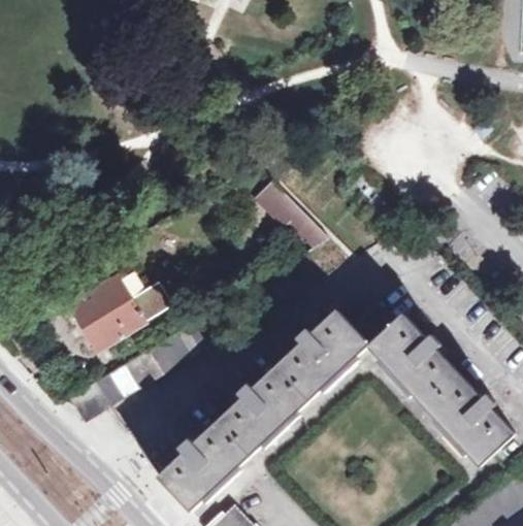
[(270,182),(257,194),(311,249),(325,239),(270,182)]
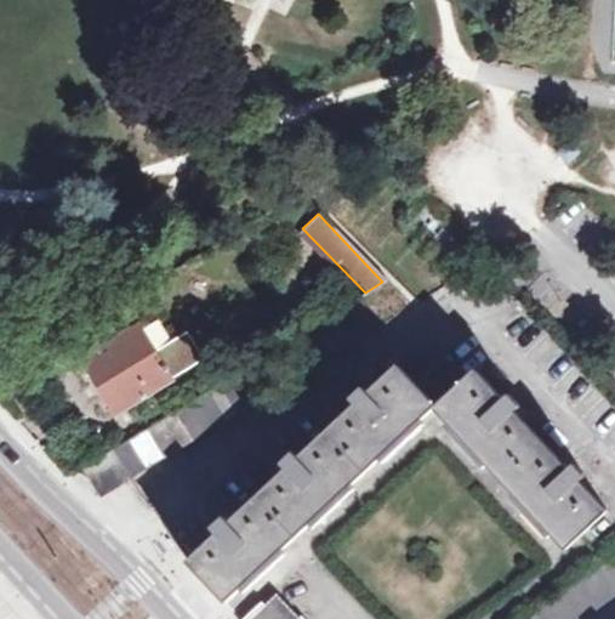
[(81,467),(98,494),(373,327),(356,297),(221,380),(81,467)]
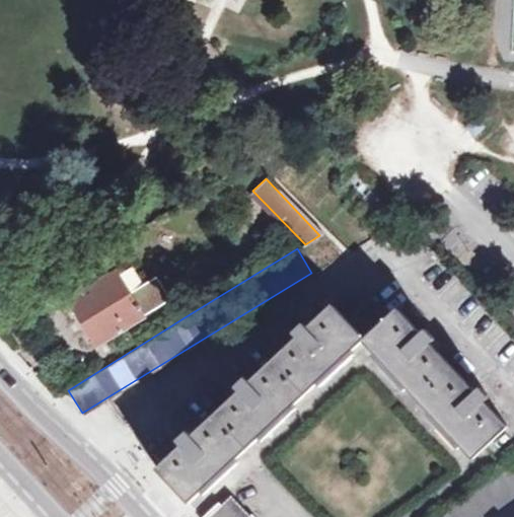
[(137,257),(117,269),(105,250),(93,257),(104,277),(69,298),(95,343),(164,302),(137,257)]
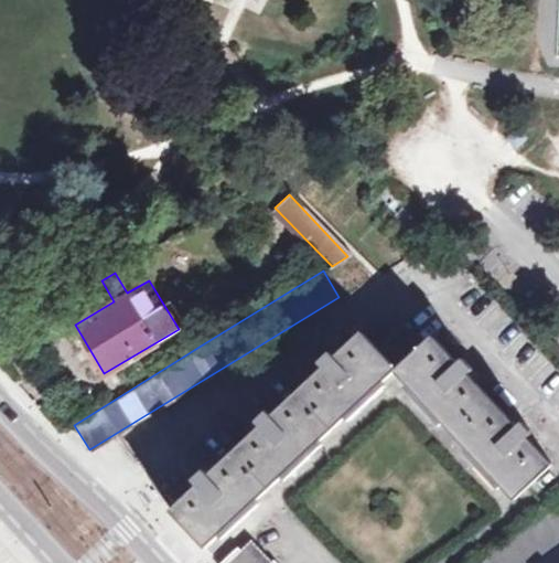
[(549,464),(524,436),(528,432),(518,421),(514,425),(464,372),(469,369),(458,357),(453,361),(429,335),(420,342),(399,320),(373,344),(358,329),(330,357),(325,351),(313,362),(319,367),(267,415),(262,410),(251,421),(257,425),(205,474),(200,468),(189,478),(194,484),(168,509),(203,546),(393,370),(512,499),(549,464)]
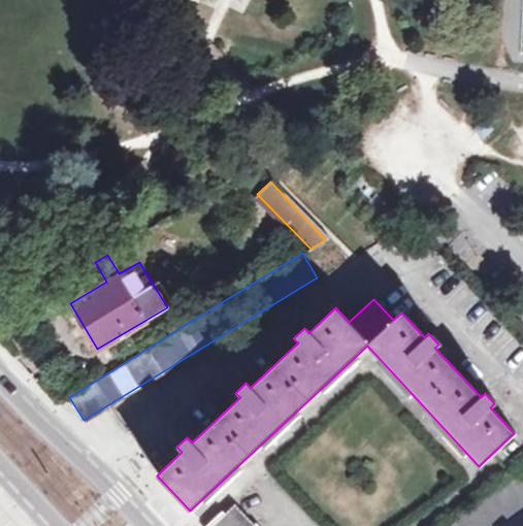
[(252,525),(231,503),(205,525),(252,525)]
